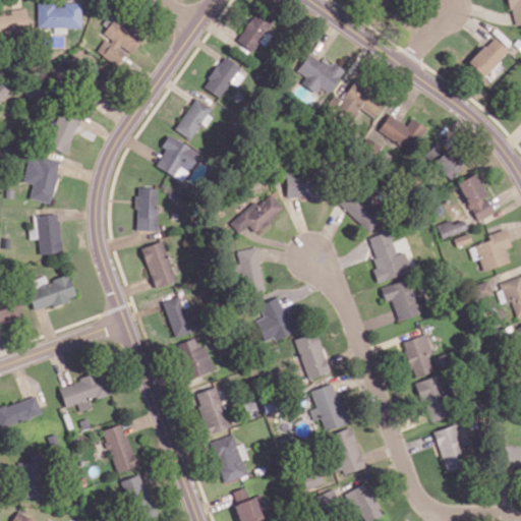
[(520,0),(507,0),(512,24),(520,21),(520,0)]
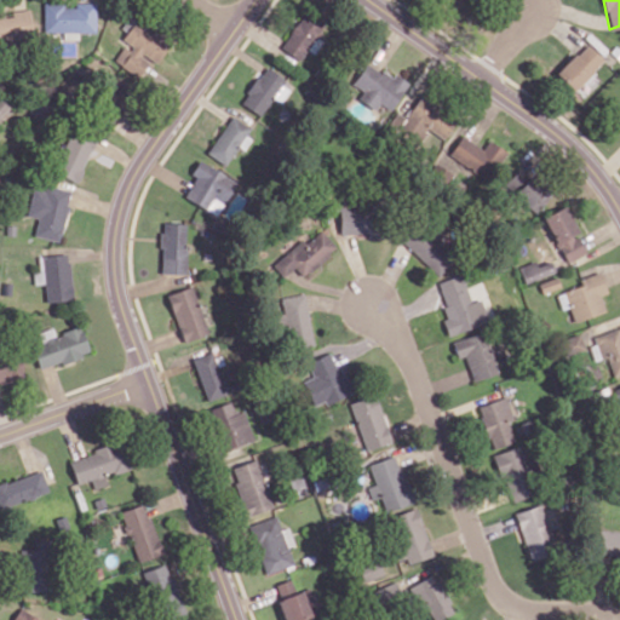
[(44,3),(44,32),(95,32),(96,5),(63,4),(63,3),(44,3)]
